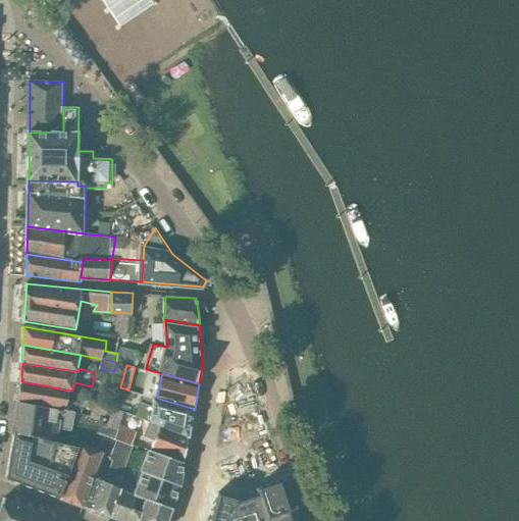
[(21,381),(19,401),(76,412),(83,413),(87,394),(72,391),(21,381)]
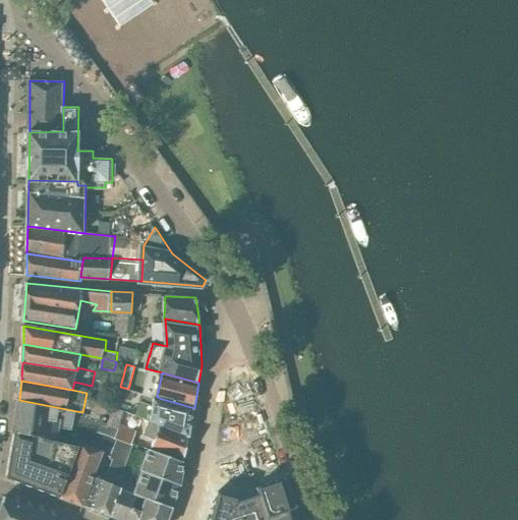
[(142,400),(136,415),(151,420),(153,421),(154,421),(189,437),(190,435),(194,408),(166,400),(162,399),(157,397),(146,394),(142,400)]
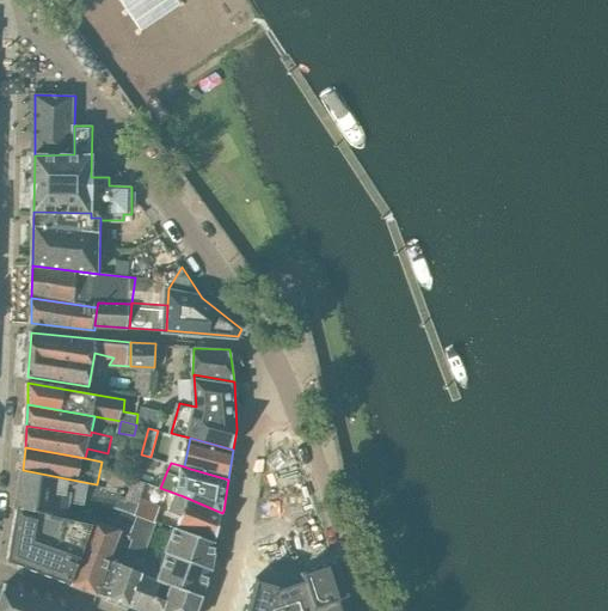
[(23,472),(19,506),(68,518),(72,501),(83,503),(86,505),(87,496),(90,486),(90,483),(23,470),(23,472)]
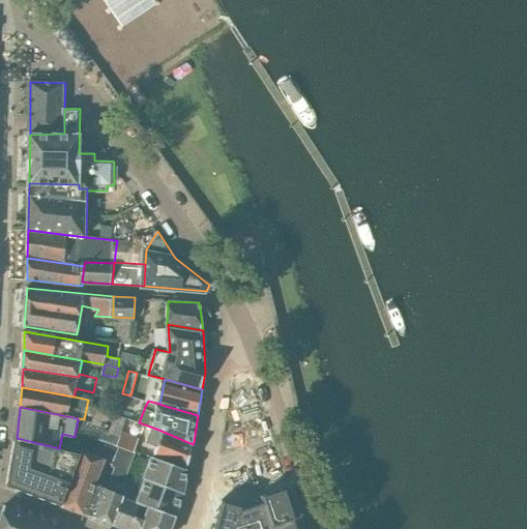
[(78,420),(76,430),(119,445),(123,435),(84,420),(84,419),(78,418),(78,420)]
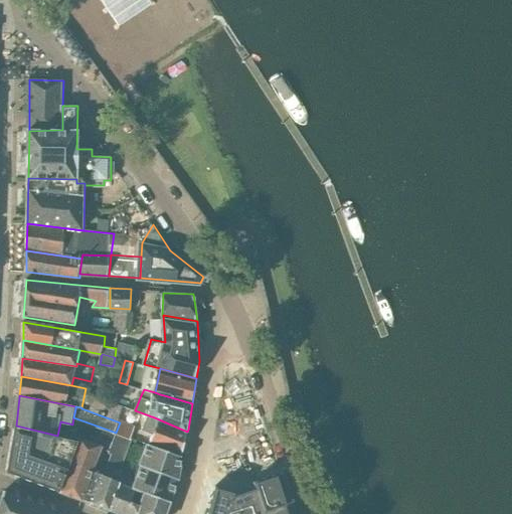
[(148,417),(144,430),(154,434),(150,444),(148,443),(147,444),(150,445),(183,456),(187,432),(152,416),(151,416),(149,415),(148,417)]
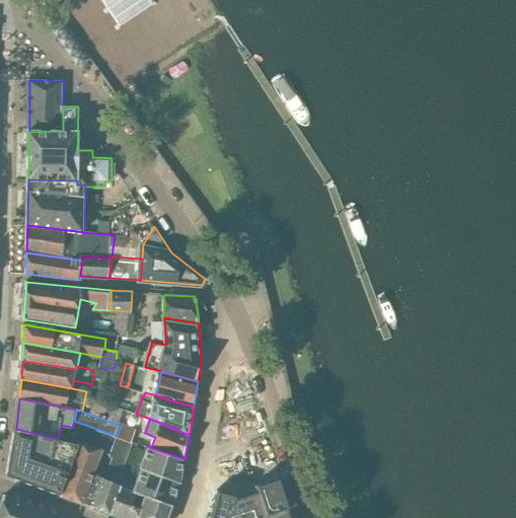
[(117,436),(133,441),(137,429),(121,423),(121,426),(117,436)]
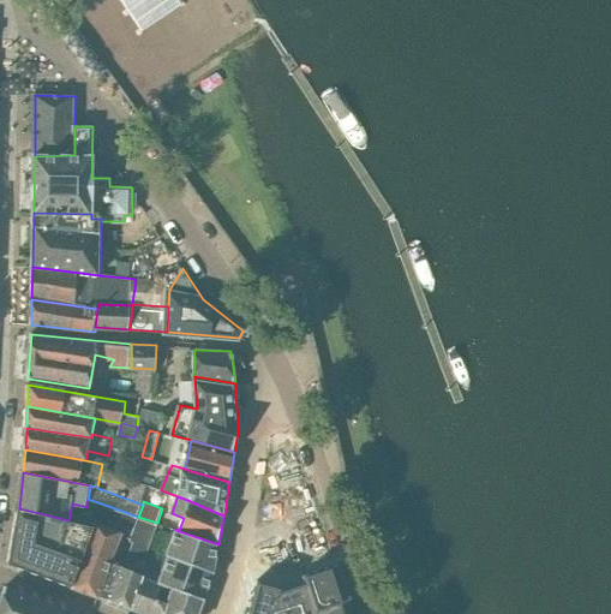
[(12,547),(10,562),(72,586),(94,526),(69,520),(19,508),(16,525),(12,547)]
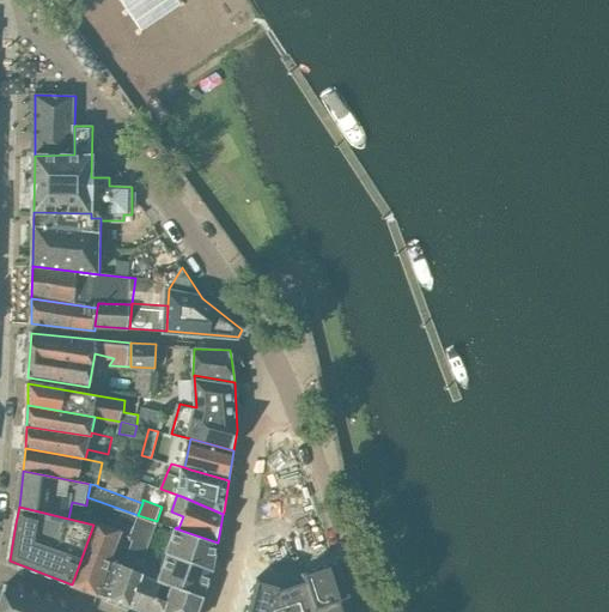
[(138,515),(134,528),(153,535),(158,522),(157,521),(138,515)]
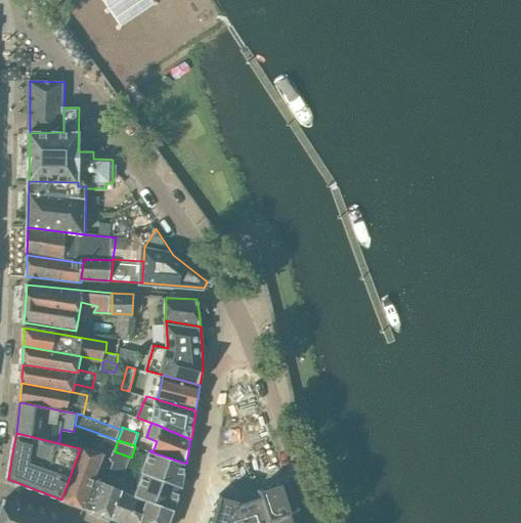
[(80,448),(61,499),(96,512),(106,483),(95,479),(102,459),(104,453),(81,445),(80,448)]
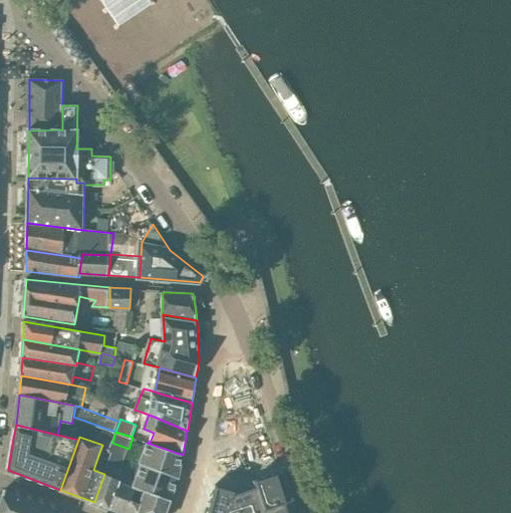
[(112,453),(111,456),(124,460),(129,449),(112,443),(110,452),(112,453)]
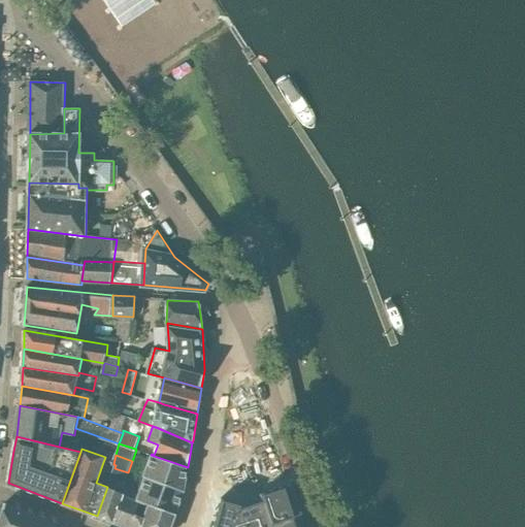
[(151,455),(143,475),(145,476),(144,478),(184,492),(184,490),(188,467),(154,456),(151,455)]
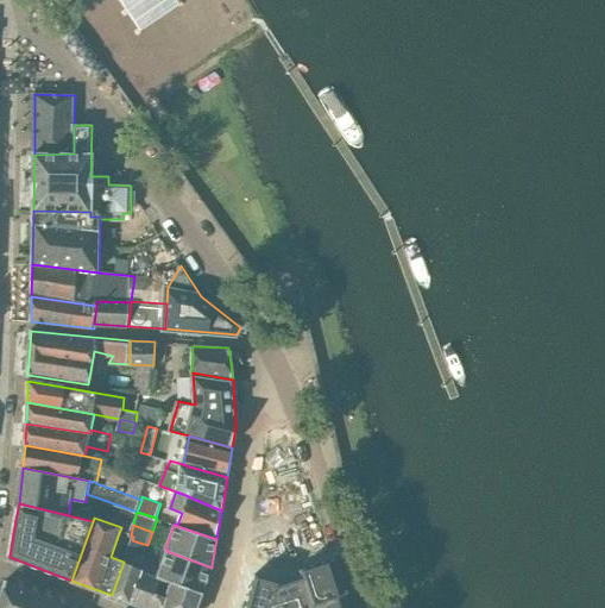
[(147,545),(132,540),(128,552),(144,557),(147,545)]
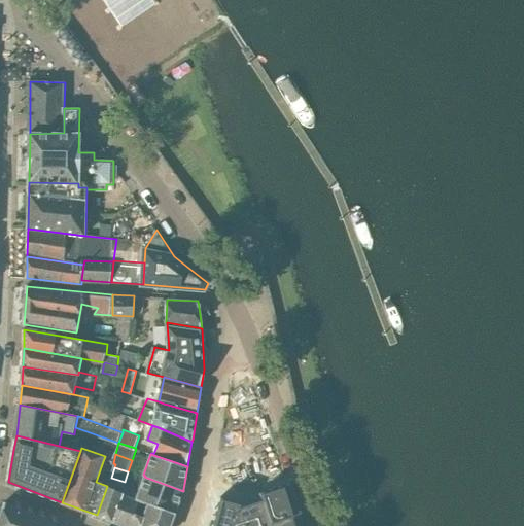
[(144,477),(139,492),(158,499),(154,505),(175,513),(183,491),(144,477)]
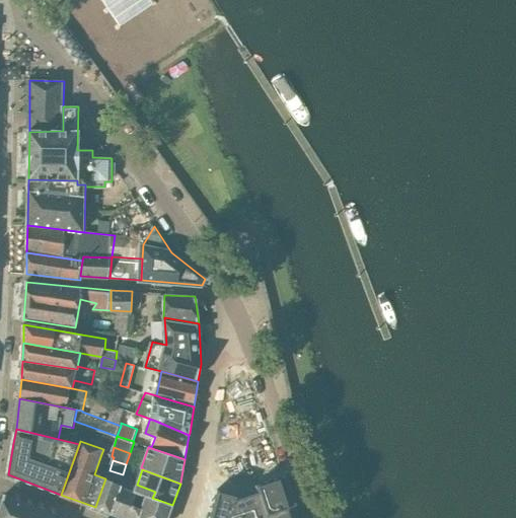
[(300,517),(296,505),(298,504),(288,473),(256,484),(259,490),(239,496),(239,494),(219,489),(210,517),(300,517)]
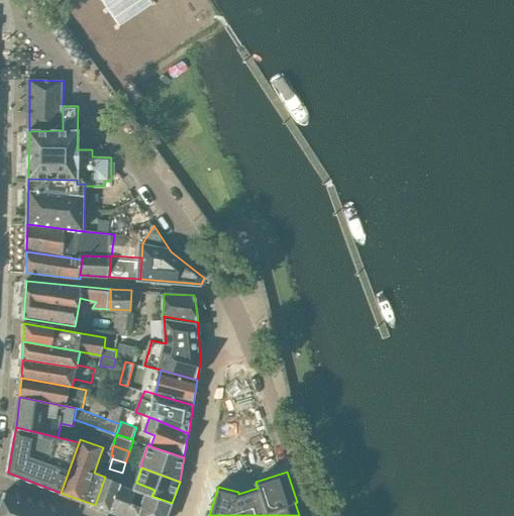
[(105,477),(95,505),(111,511),(121,485),(122,484),(105,476),(105,477)]
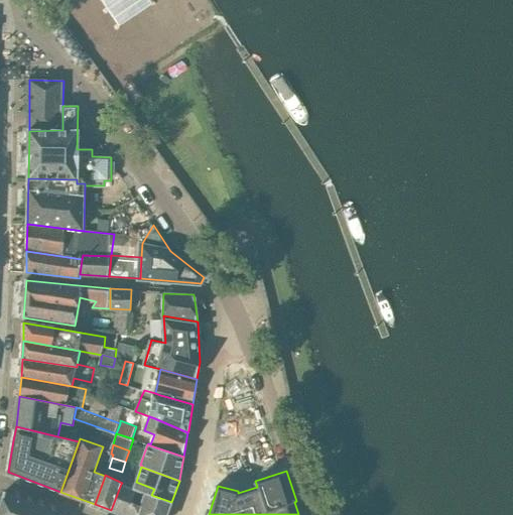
[(136,482),(134,488),(147,493),(142,505),(138,514),(166,514),(171,502),(151,495),(154,489),(136,482)]
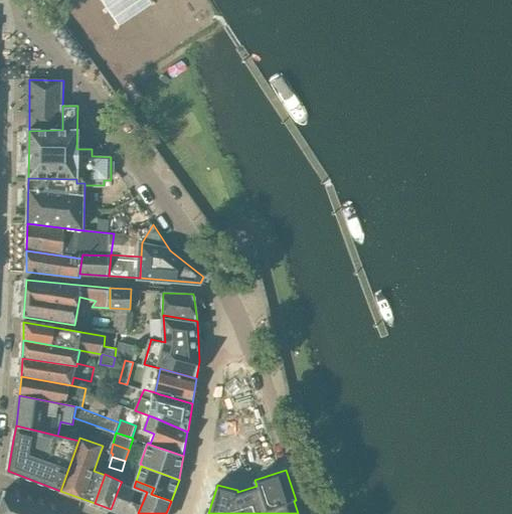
[(121,483),(111,509),(125,513),(138,513),(142,504),(133,501),(137,490),(121,483)]
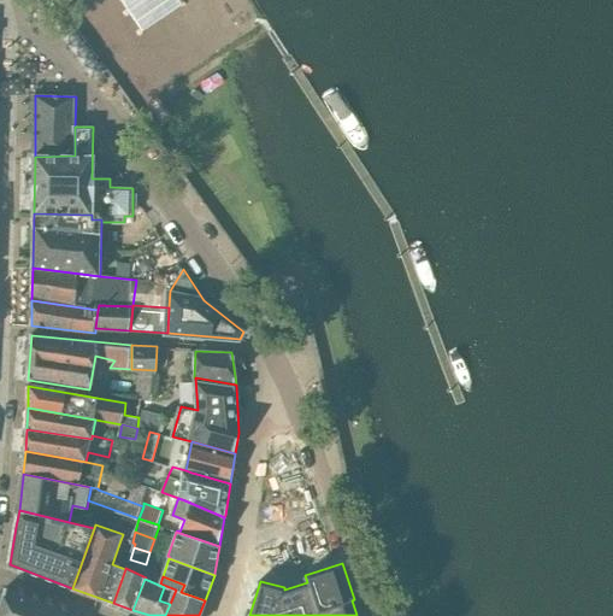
[(6,588),(0,611),(0,615),(76,615),(6,588)]
